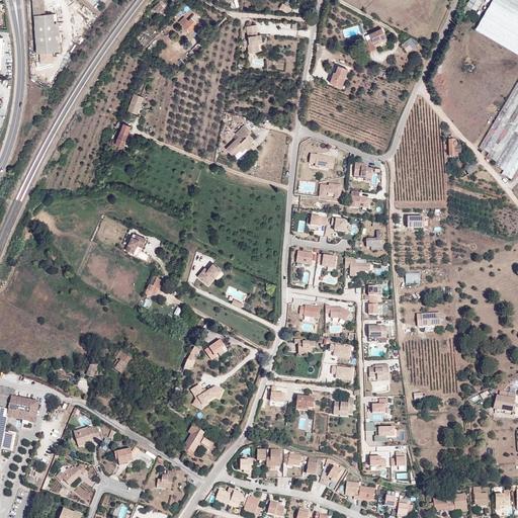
[(38,0),(31,0),(36,54),(56,53),(54,14),(45,14),(45,4),(38,0)]
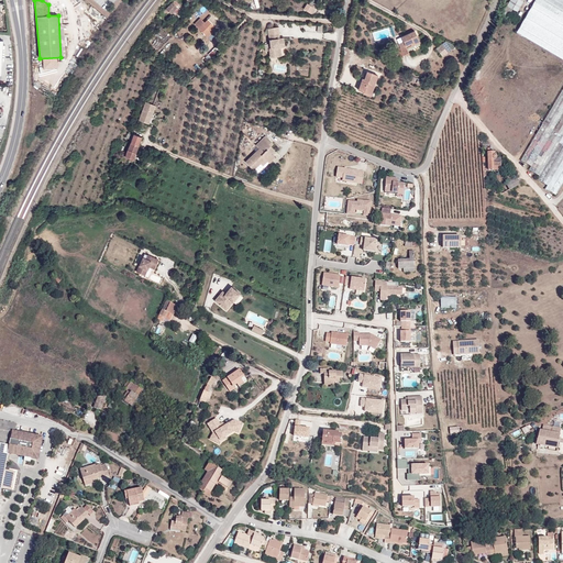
[(177,7),(179,4),(175,0),(164,12),(166,14),(167,12),(173,17),(179,9),(177,7)]
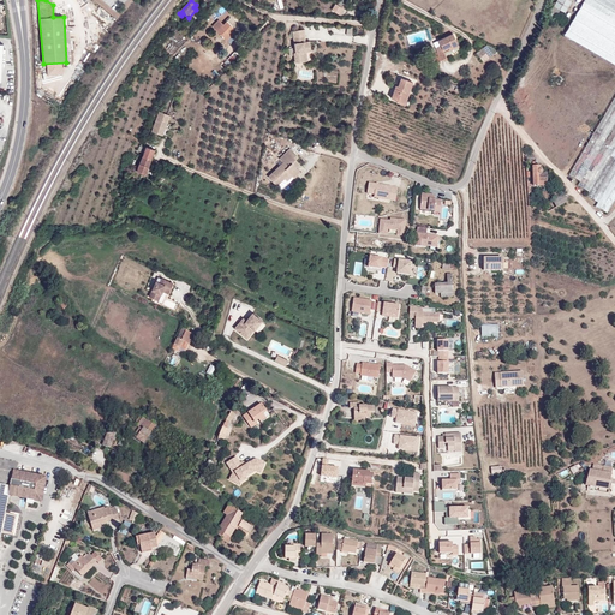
[(346,0),(340,0),(335,10),(338,12),(341,7),(346,0)]
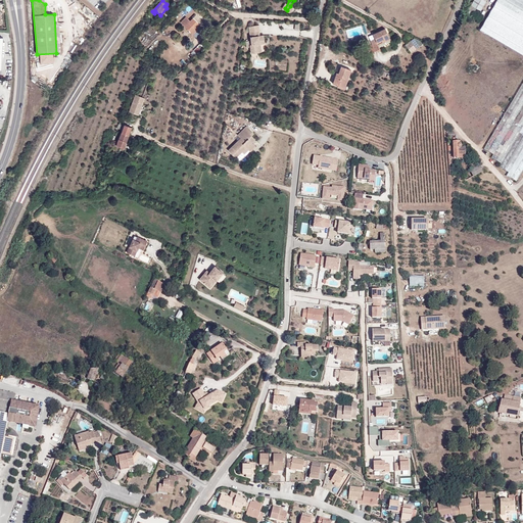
[(486,0),(473,0),(471,4),(475,7),(480,10),(486,0)]
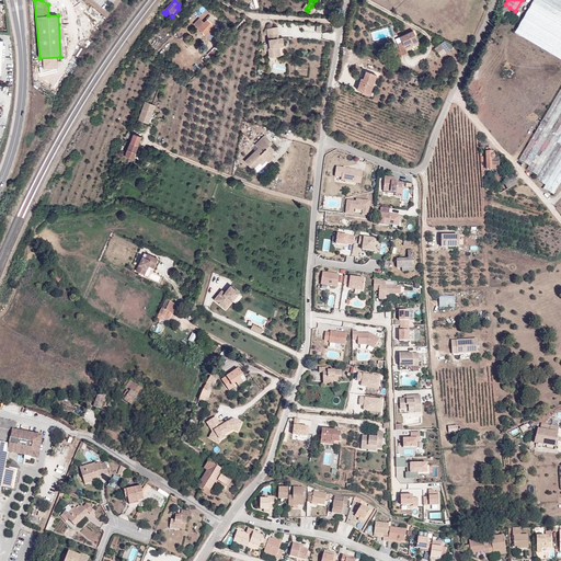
[(533,0),(515,32),(560,58),(560,3),(554,0),(533,0)]
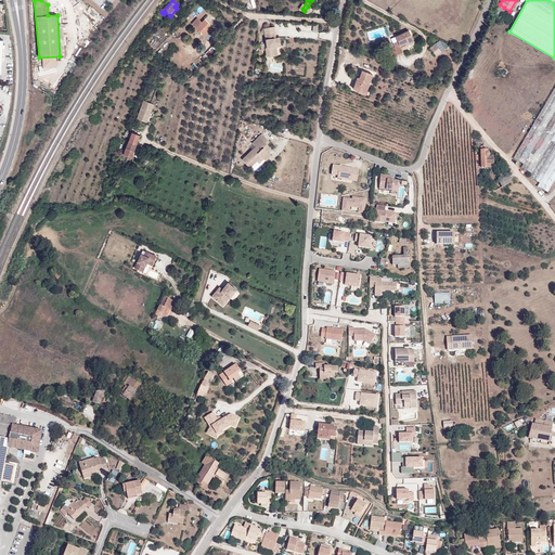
[(504,8),(500,4),(495,13),(499,15),(504,8)]
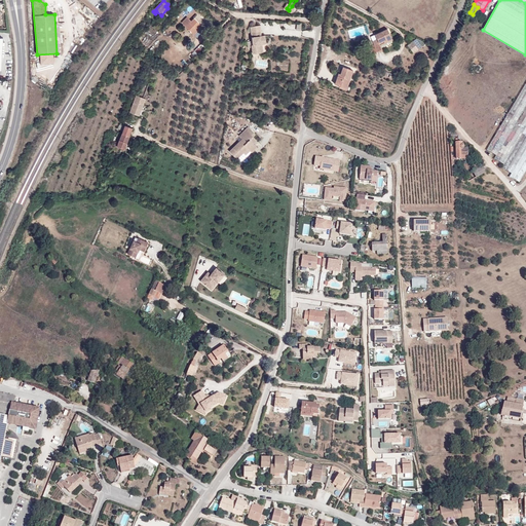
[(193,17),(194,19),(202,26),(205,23),(196,14),(193,17)]
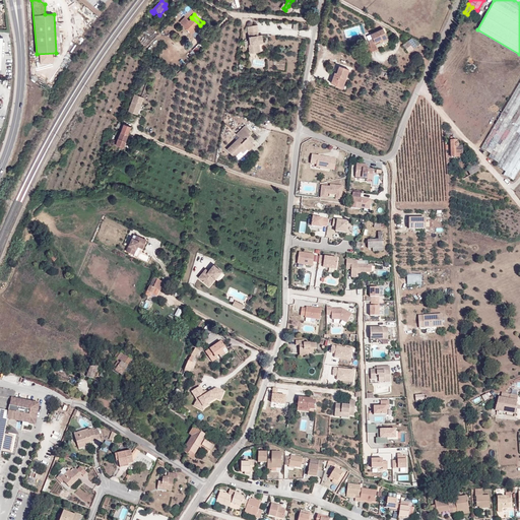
[(200,25),(192,18),(189,20),(185,16),(180,22),(192,35),(200,25)]
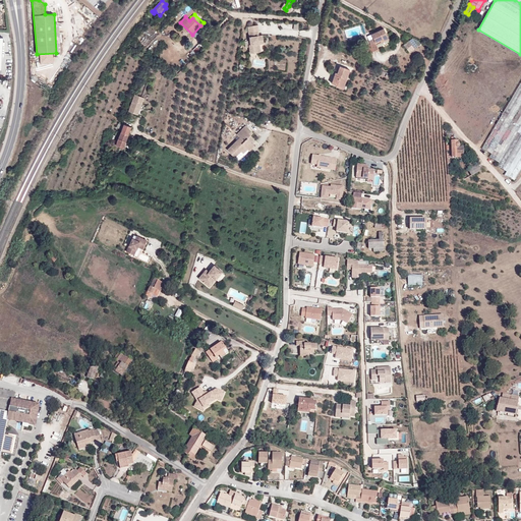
[(383,41),(388,38),(384,29),(371,34),(373,39),(369,41),(373,51),(379,49),(377,45),(377,44),(381,42),(380,40),(382,39),(383,41)]
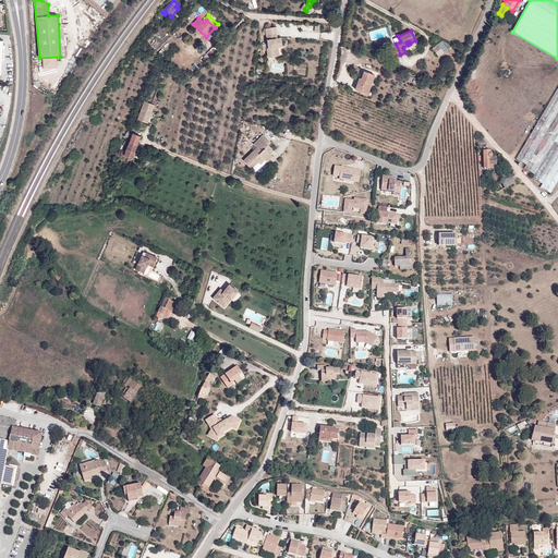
[(277,33),(266,34),(268,48),(267,48),(267,57),(277,56),(276,47),(278,47),(282,46),(281,37),(278,38),(277,33)]
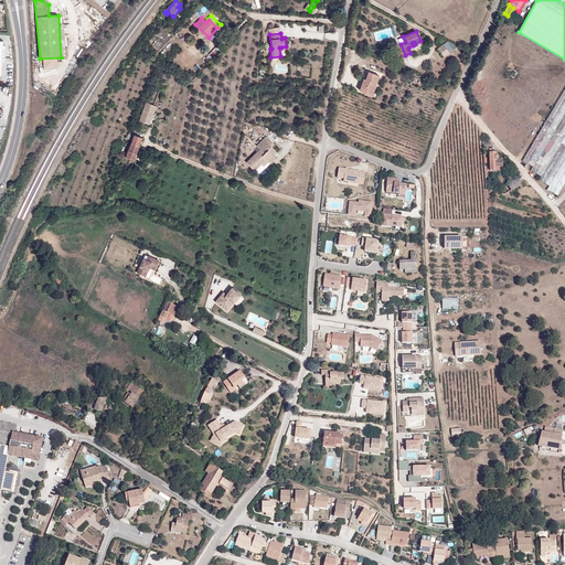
[(447,41),(443,44),(449,53),(457,46),(447,41)]
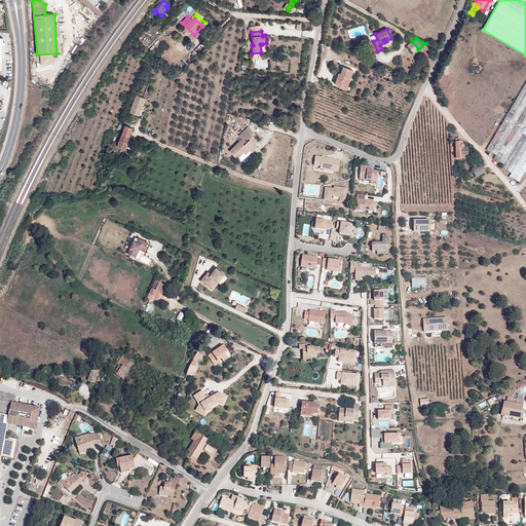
[(418,49),(412,41),(407,45),(413,52),(418,49)]
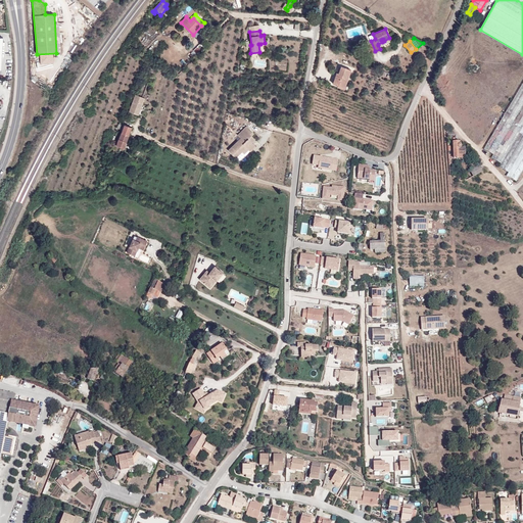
[(346,79),(347,80),(351,69),(341,66),(338,74),(337,73),(333,83),(343,87),(346,79)]
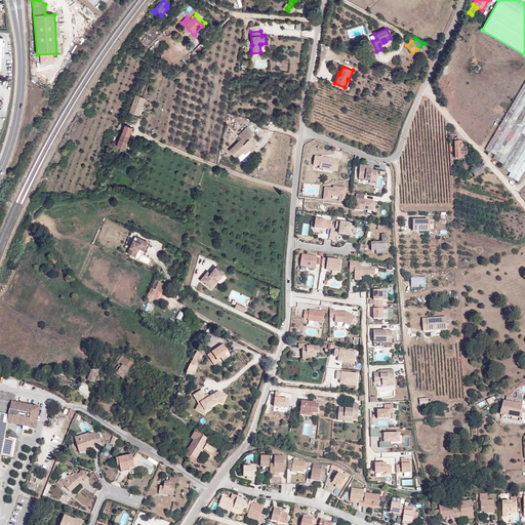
[(524,170),(524,83),(486,150),(495,155),(493,159),(503,164),(501,167),(511,173),(509,176),(518,183),(524,170)]
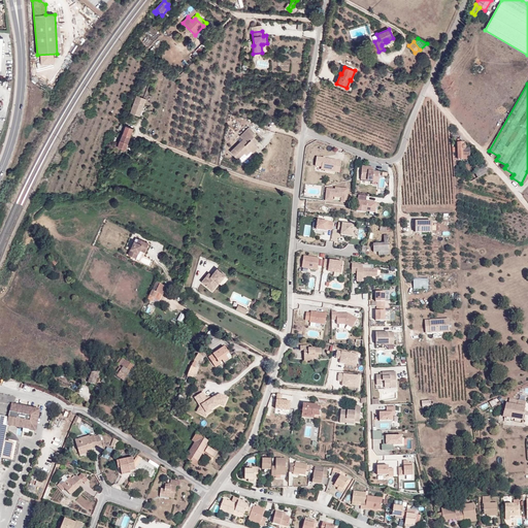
[(136,95),(130,112),(134,114),(137,105),(141,107),(144,98),(138,96),(136,95)]
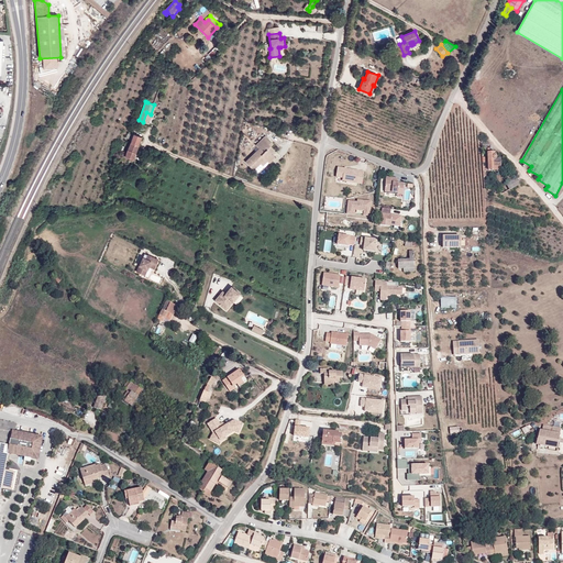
[(133,134),(125,156),(129,157),(133,159),(142,136),(133,134)]
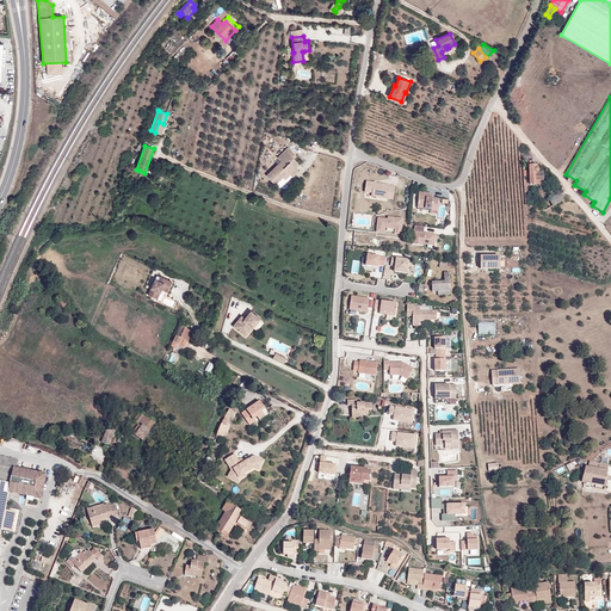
[(278,165),(266,176),(275,185),(283,177),(288,172),(290,174),(292,177),(298,171),(295,166),(290,162),(294,159),(296,155),(289,147),(278,158),(282,161),(283,162),(279,166),(278,165)]
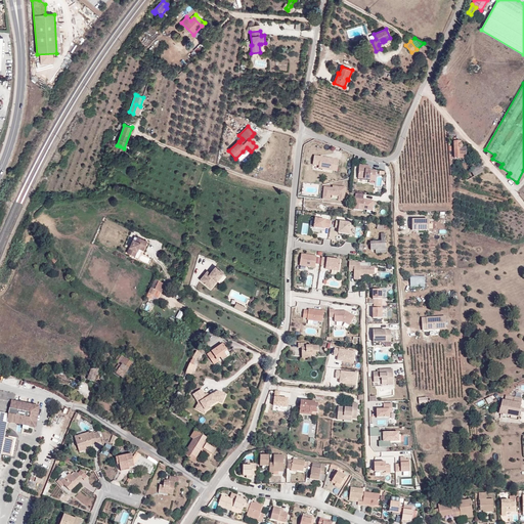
[(451,159),(460,158),(460,155),(467,154),(467,147),(462,147),(462,145),(462,144),(460,144),(460,139),(453,140),(454,151),(451,153),(451,159)]
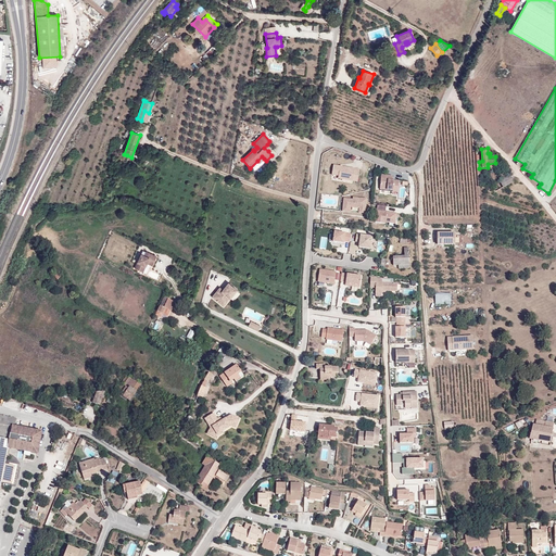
[(339,176),(338,178),(357,181),(359,169),(333,165),(332,175),(339,176)]
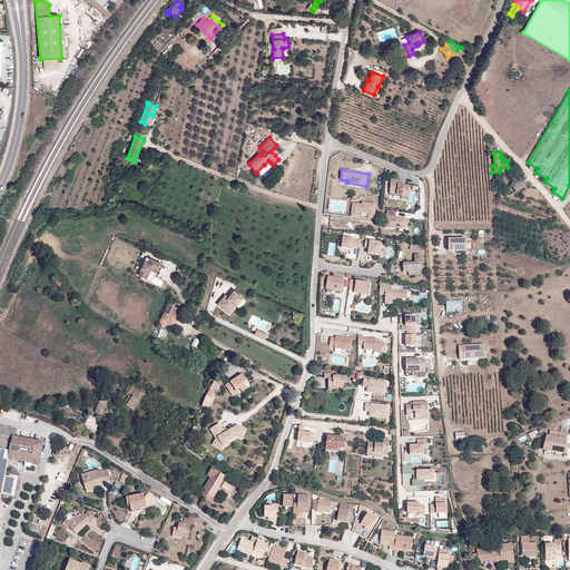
[(392,179),(391,194),(403,196),(410,197),(411,186),(403,185),(404,180),(392,179)]
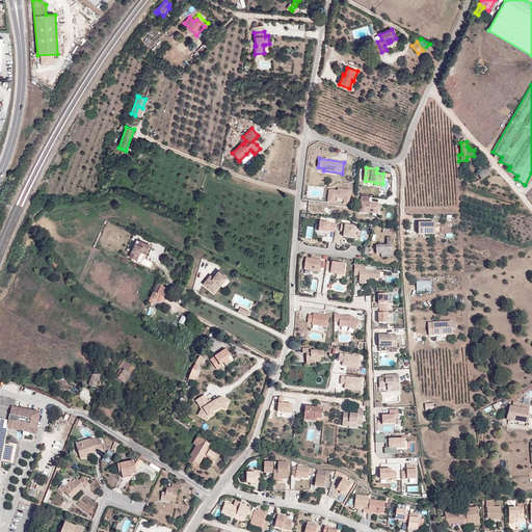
[(490,174),(488,169),(479,175),(481,179),(490,174)]
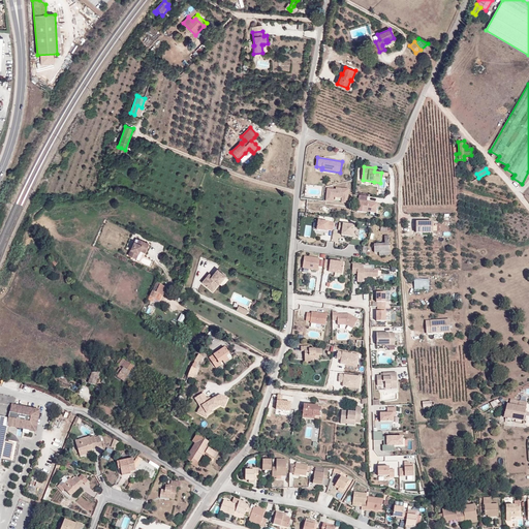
[(336,190),(328,189),(325,200),(333,201),(334,197),(342,198),(341,203),(347,204),(348,189),(336,188),(336,190)]
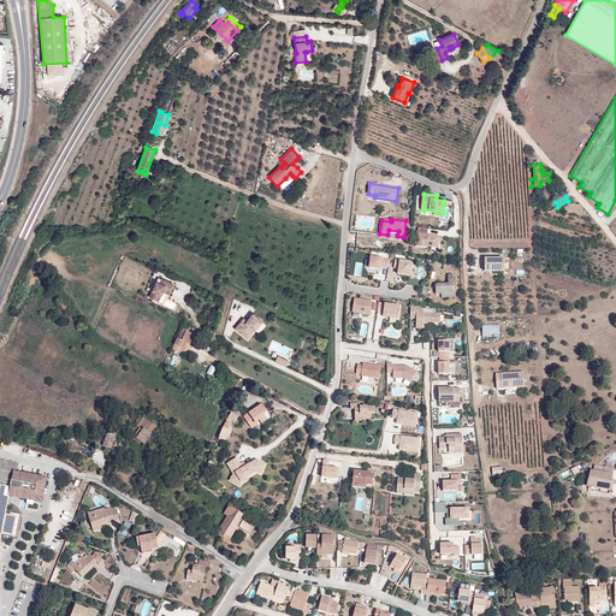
[(427,229),(418,227),(415,247),(427,248),(427,247),(438,248),(439,237),(427,235),(427,229)]
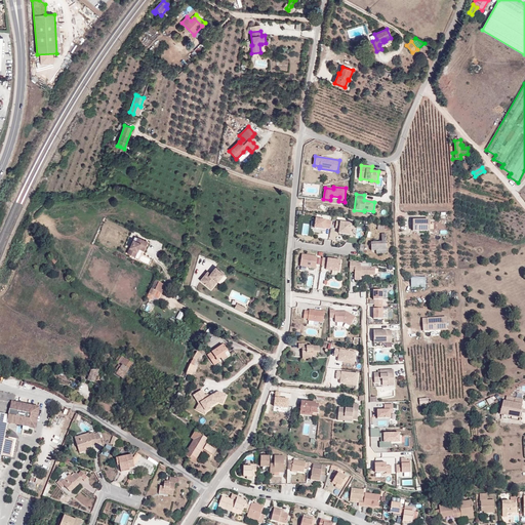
[(316,217),(315,227),(331,230),(332,220),(316,217)]
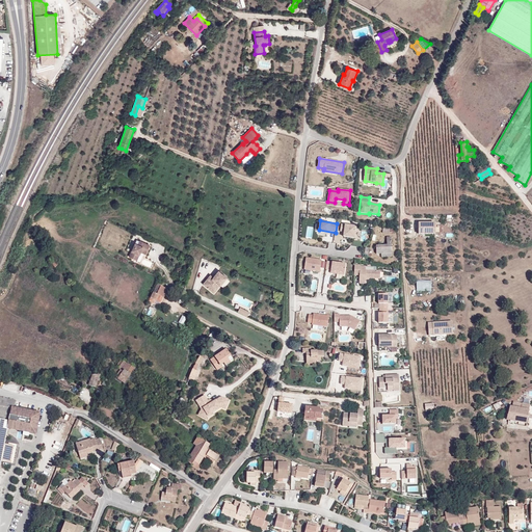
[(419,234),(435,234),(435,222),(419,222),(419,234)]
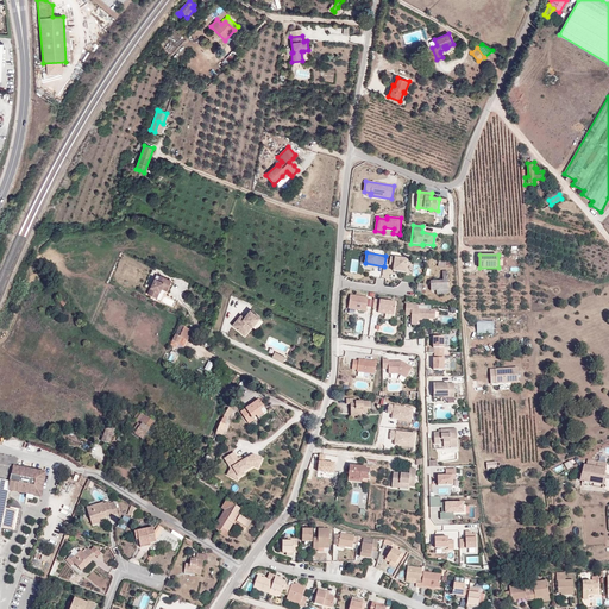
[(409,263),(409,258),(391,256),(390,265),(394,265),(393,271),(419,274),(420,264),(409,263)]
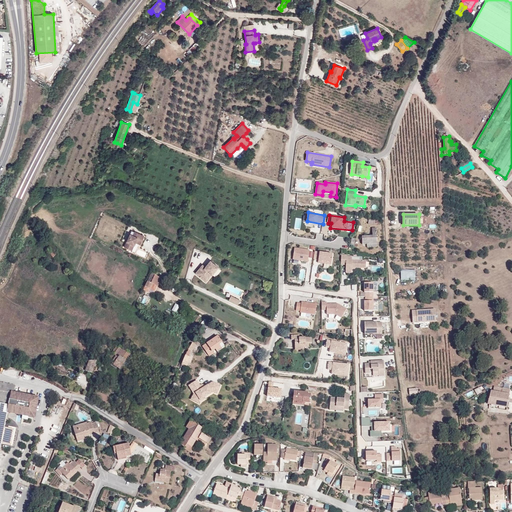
[(367,244),(377,243),(377,228),(372,228),(372,236),(362,236),(362,244),(367,244)]
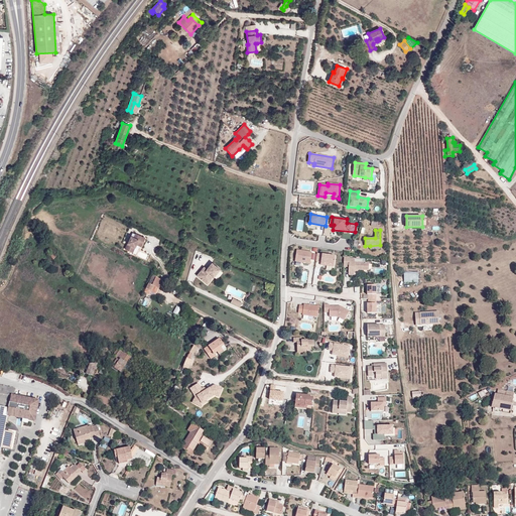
[(133,237),(131,236),(125,249),(130,251),(133,246),(135,246),(136,244),(141,247),(145,238),(135,233),(133,237)]
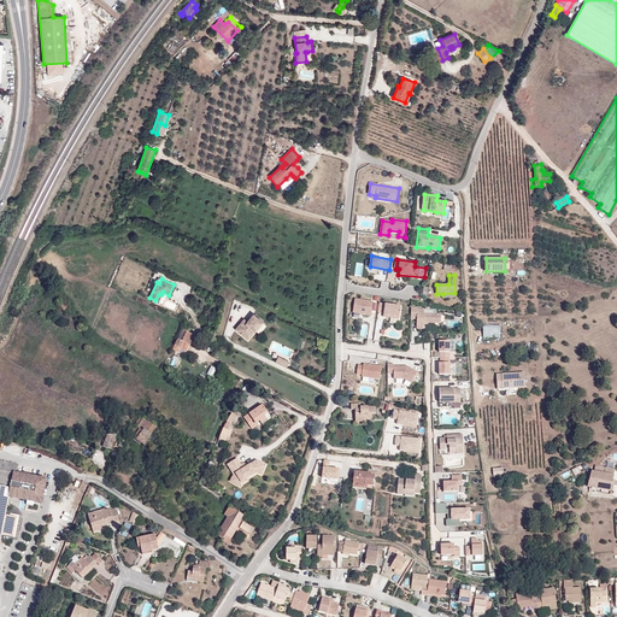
[(353,312),(371,316),(374,300),(356,298),(353,312)]
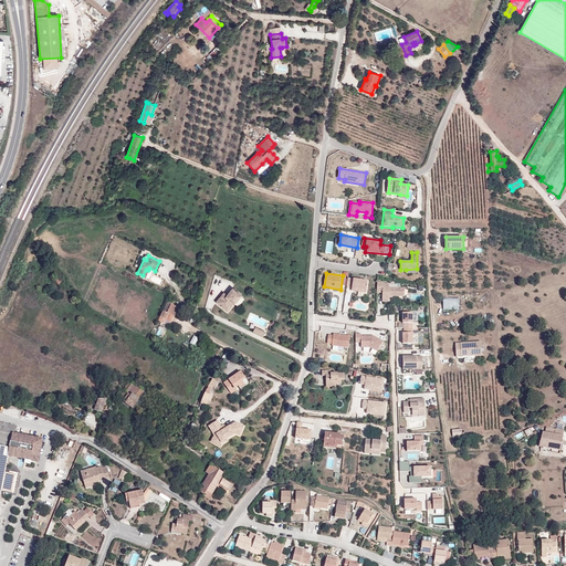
[(56,275),(53,279),(59,284),(62,281),(56,275)]
